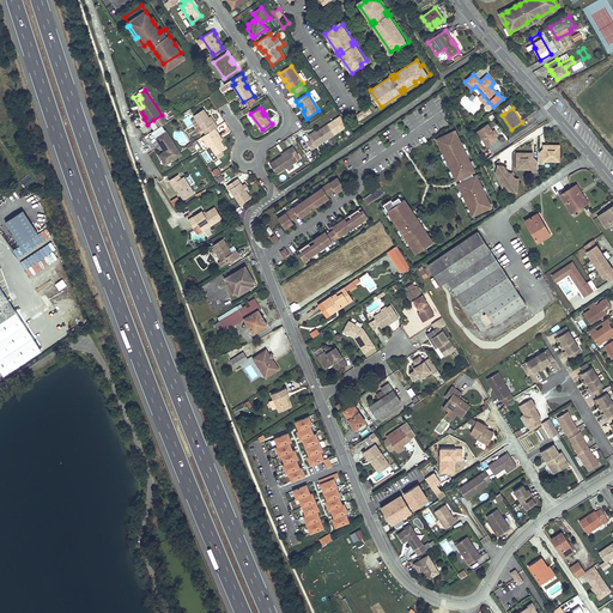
[(216,128),(218,127),(216,122),(213,123),(210,117),(204,109),(194,115),(195,117),(192,120),(199,131),(202,128),(206,134),(216,128)]
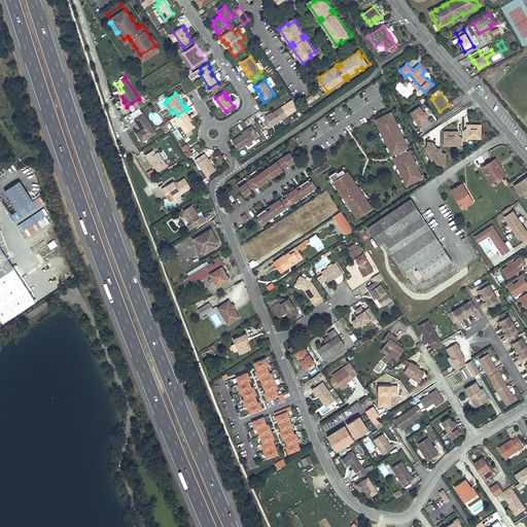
[(143,105),(139,99),(132,103),(136,110),(143,105)]
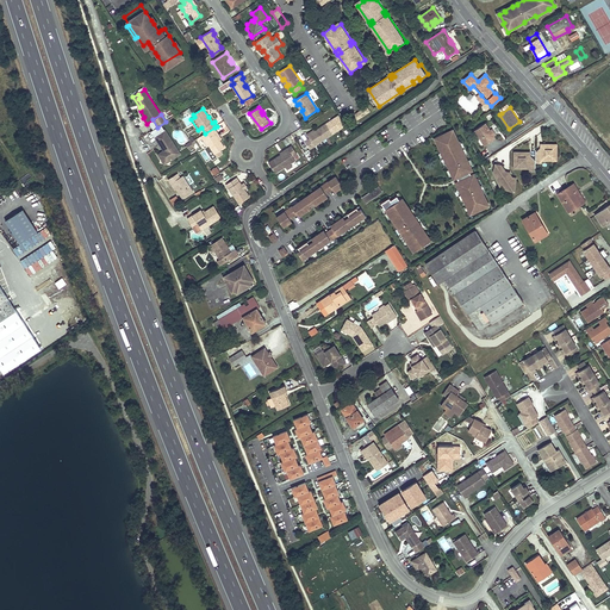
[(491,130),(486,123),(475,130),(480,138),(478,139),(481,145),(484,144),(485,145),(496,138),(495,136),(491,130)]
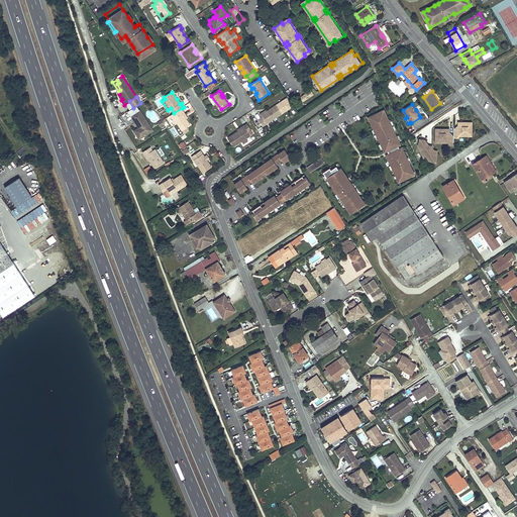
[(282,113),(277,105),(261,115),(263,117),(259,119),(263,126),(282,113)]
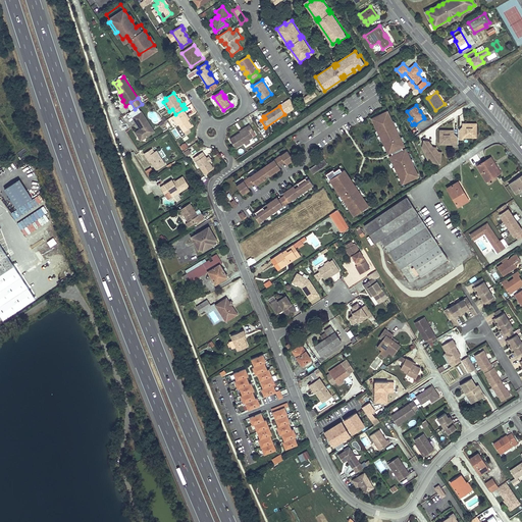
[(187,113),(184,109),(175,114),(173,115),(179,124),(177,125),(175,126),(181,137),(186,135),(191,132),(189,128),(193,126),(188,119),(185,114),(187,113)]
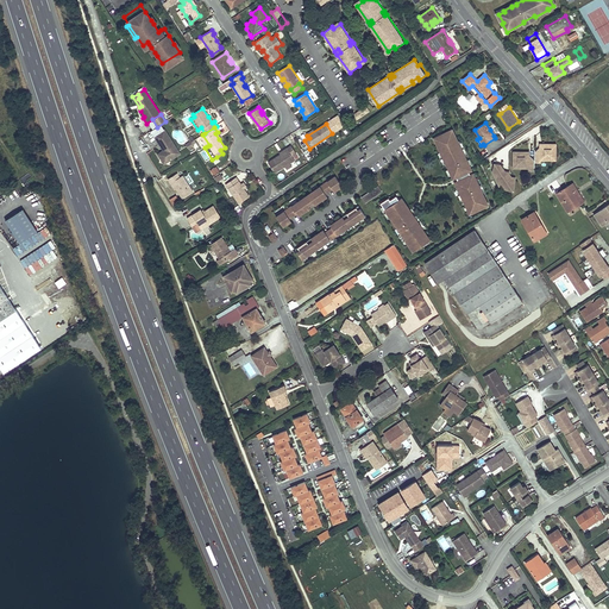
[(488,205),(452,129),(441,135),(441,136),(434,139),(453,179),(456,177),(458,181),(454,182),(469,212),(476,208),(477,209),(488,205)]
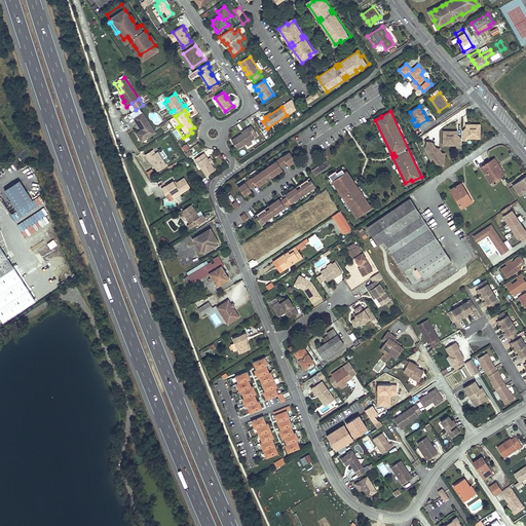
[(153,129),(142,112),(133,117),(140,128),(141,128),(142,129),(141,130),(140,132),(140,130),(137,133),(140,138),(142,137),(145,140),(152,135),(150,132),(153,129)]
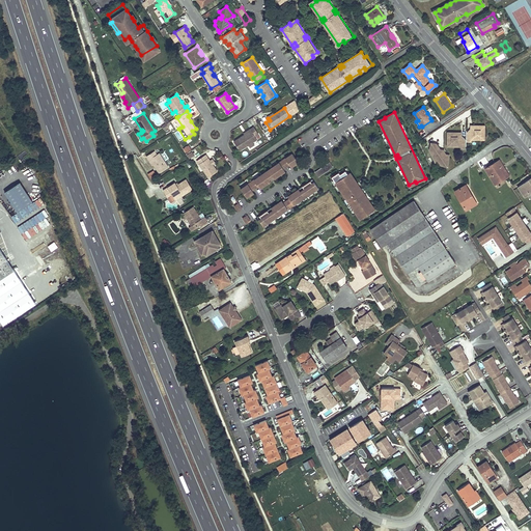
[(472,132),(467,132),(467,140),(467,141),(472,141),(472,139),(472,135),(476,135),(476,139),(485,139),(485,124),(472,126),(472,132)]
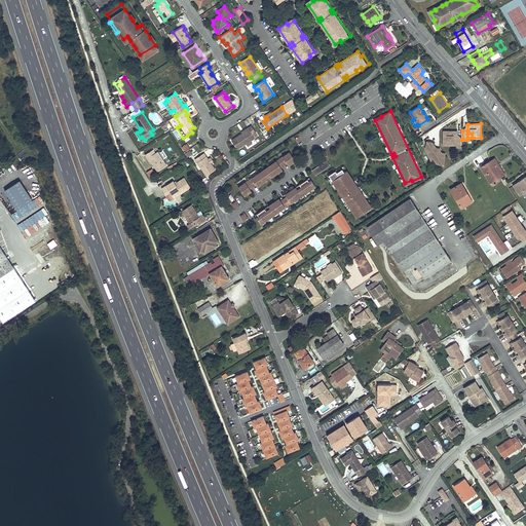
[(256,133),(252,125),(248,127),(249,128),(242,133),(231,140),(237,149),(247,144),(251,141),(258,136),(256,133)]
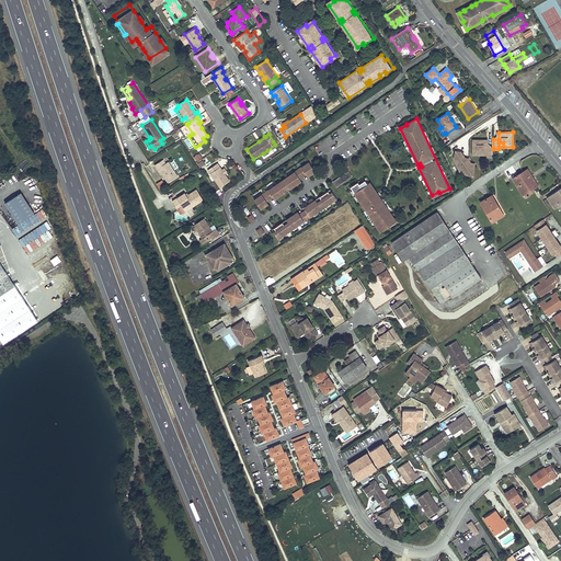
[(493,149),(493,148),(489,148),(489,140),(473,140),(473,155),(483,155),(484,149),(488,149),(488,155),(489,156),(493,156),(493,149)]
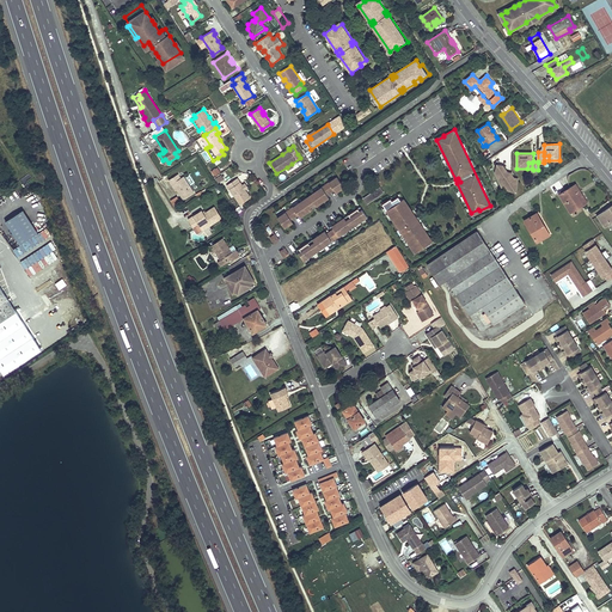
[(505,182),(503,189),(516,191),(519,178),(514,177),(512,175),(513,172),(502,171),(503,166),(497,165),(496,173),(502,175),(501,181),(505,182)]
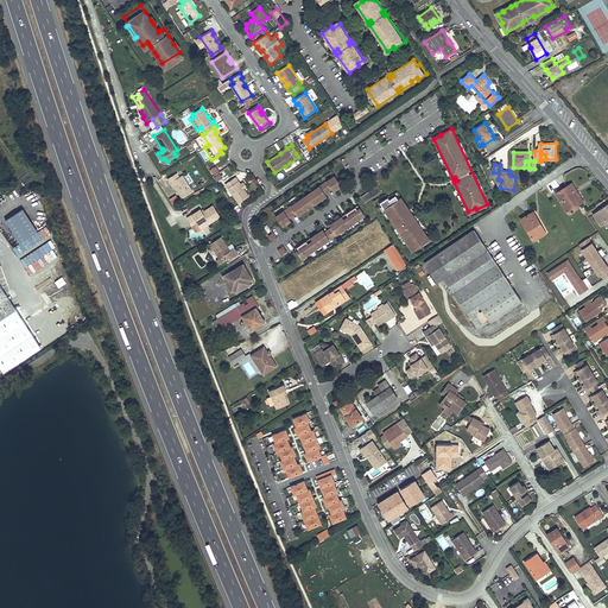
[(177,172),(168,178),(171,183),(172,182),(176,188),(182,197),(192,191),(182,175),(179,177),(177,172)]
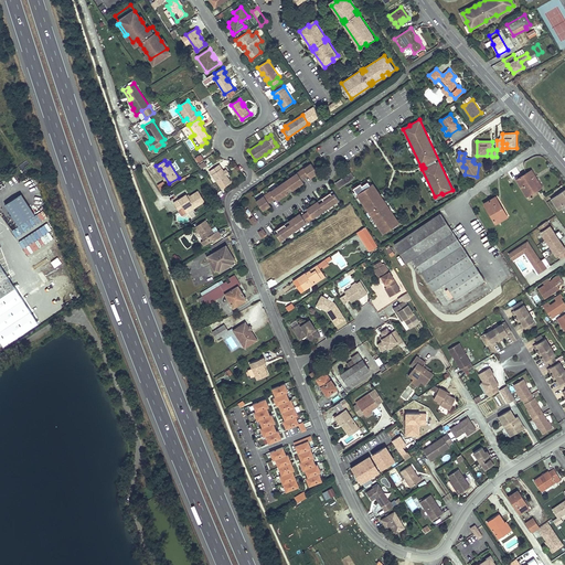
[(224,171),(220,163),(210,170),(222,189),(232,182),(227,174),(224,171)]
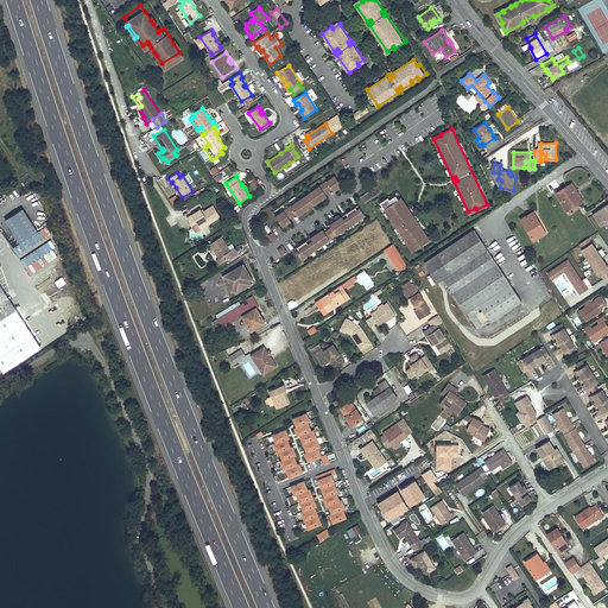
[(335,176),(276,216),(283,226),(289,222),(286,220),(289,217),(296,213),(298,211),(301,214),(310,207),(308,204),(312,202),(315,204),(324,197),(322,195),(324,192),(331,188),(334,187),(336,189),(342,185),(335,176)]
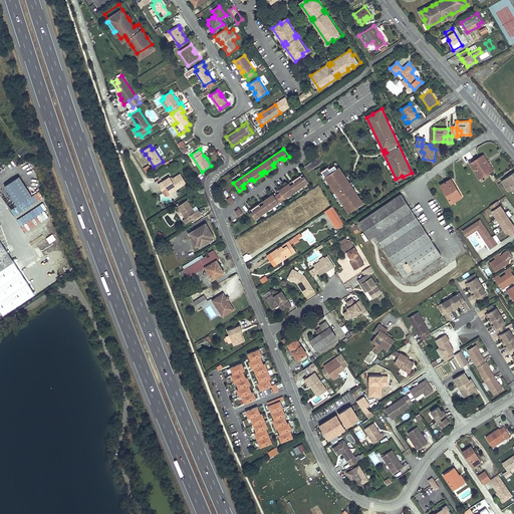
[(487,161),(483,155),(470,164),(479,179),(490,172),(484,162),(487,161)]
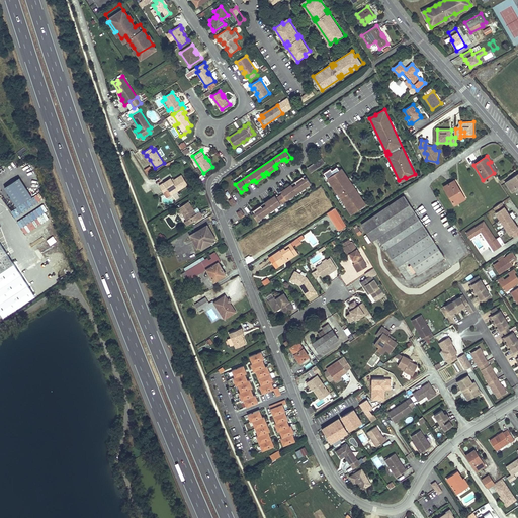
[(311,172),(324,163),(322,159),(308,168),(311,172)]
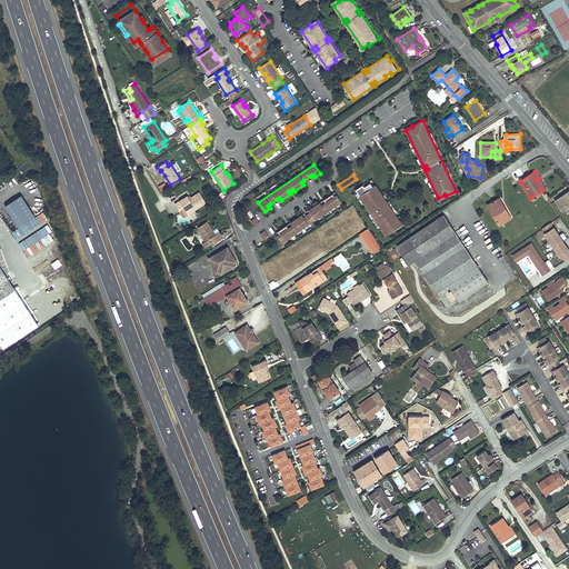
[(546,189),(539,178),(536,179),(542,190),(546,189)]
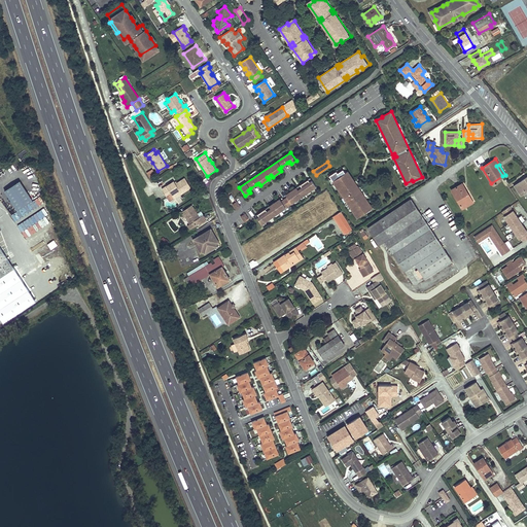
[(149,178),(155,173),(151,168),(145,173),(149,178)]
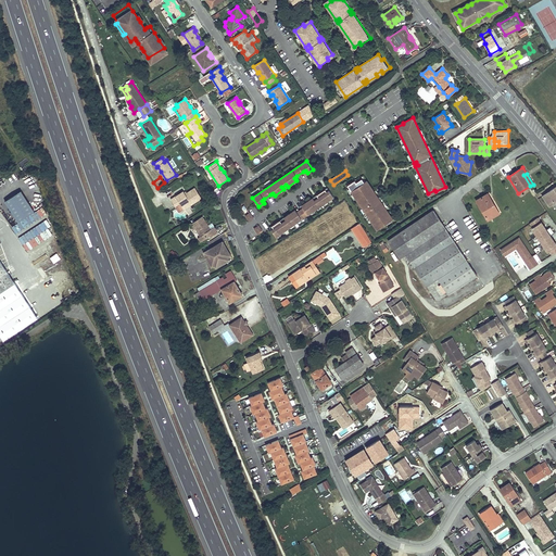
[(359,205),(377,230),(386,225),(384,223),(391,218),(375,194),(373,197),(370,193),(373,191),(366,181),(358,187),(354,181),(349,185),(353,191),(352,192),(357,202),(359,200),(362,203),(359,205)]
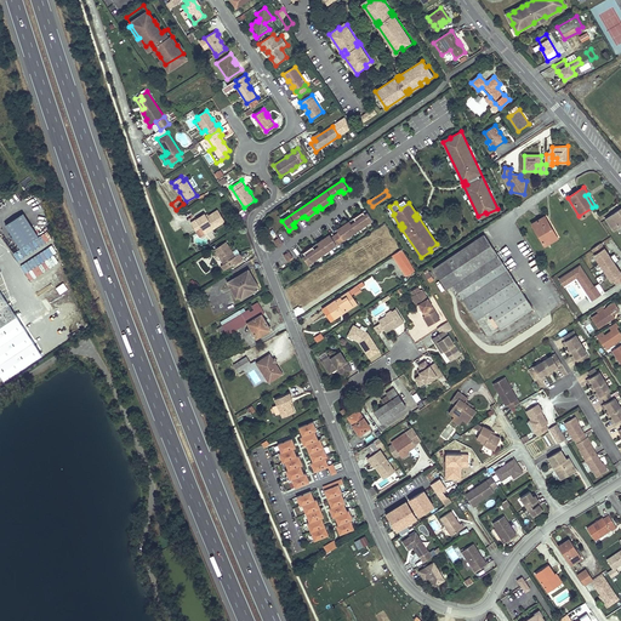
[(620,224),(620,209),(607,220),(614,231),(620,224)]
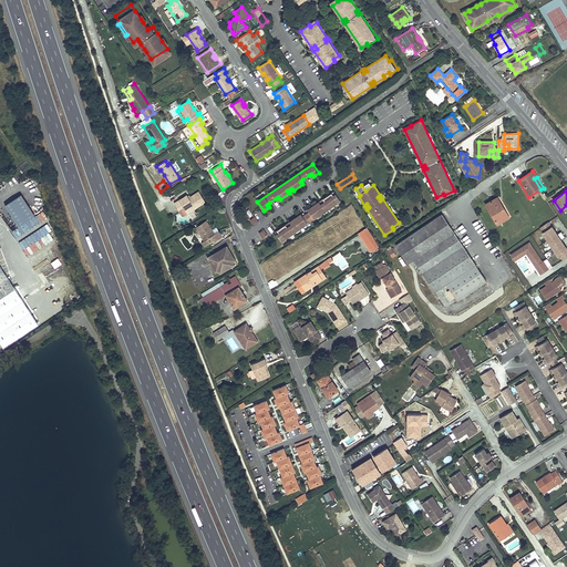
[(188,196),(187,195),(175,203),(179,210),(184,207),(186,210),(194,205),(196,208),(206,202),(199,192),(191,197),(189,197),(188,196)]
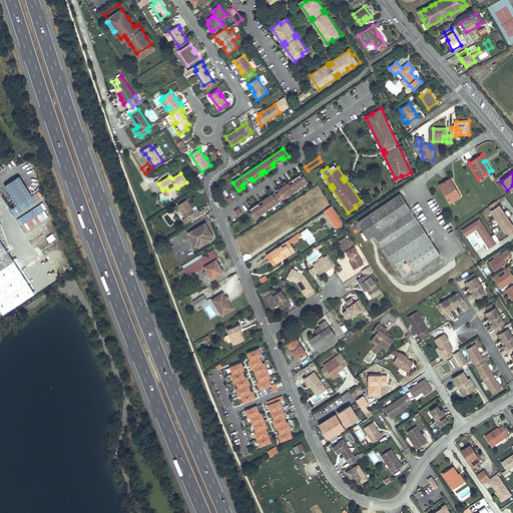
[(249,212),(254,218),(307,181),(303,175),(301,176),(300,174),(292,179),(294,181),(290,184),(289,182),(280,188),(282,190),(280,191),(274,195),(272,197),(270,194),(262,200),(264,203),(260,205),(258,203),(250,208),(251,210),(249,212)]
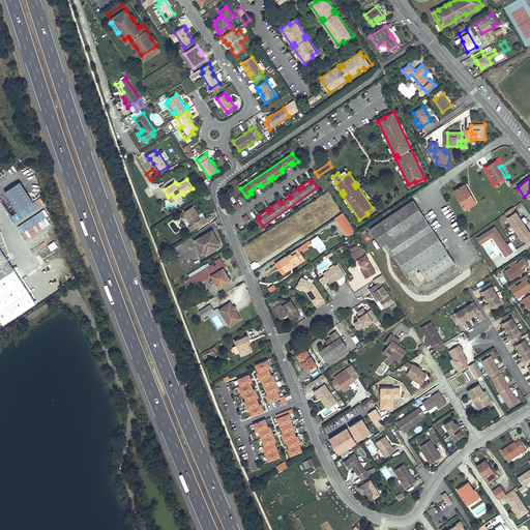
[(5,192),(19,211),(33,202),(20,182),(5,192)]
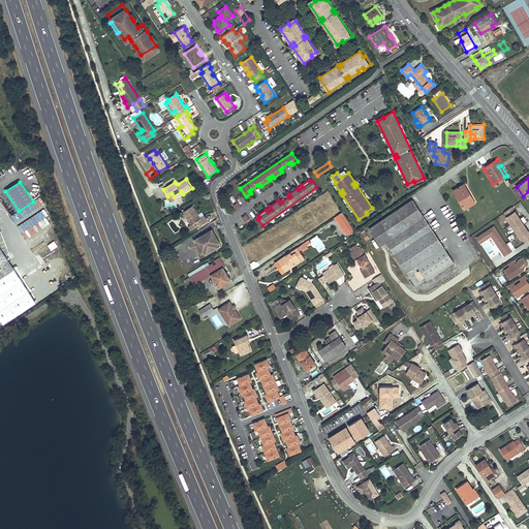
[(470,194),(464,184),(454,190),(464,209),(473,204),(468,195),(470,194)]
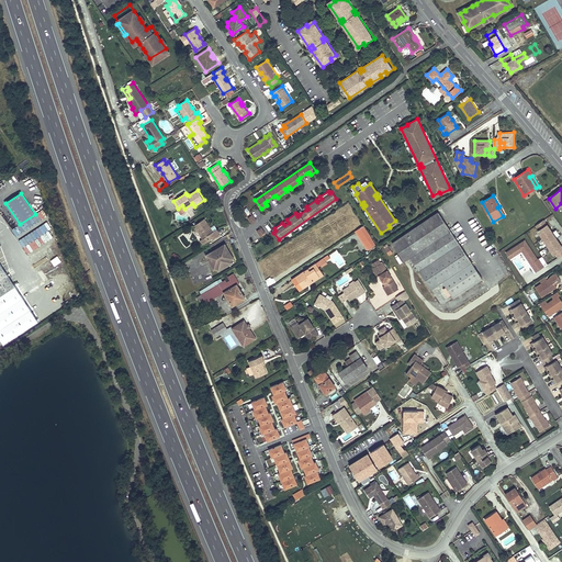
[(392,243),(394,246),(400,255),(405,250),(409,257),(431,290),(442,282),(453,299),(482,279),(472,262),(438,212),(392,243)]
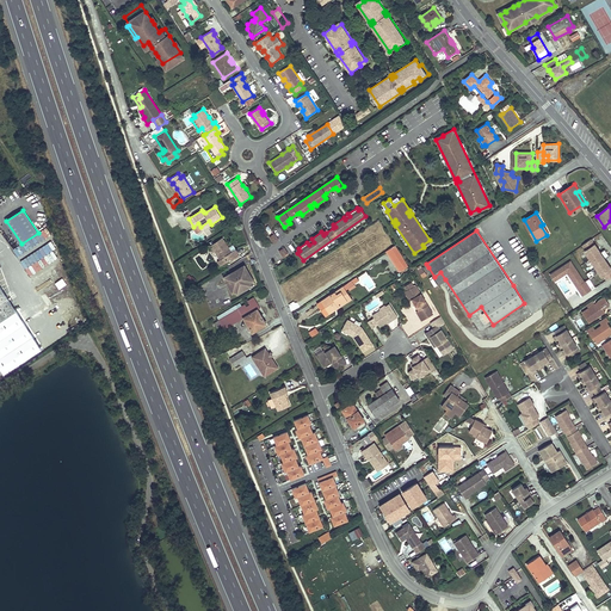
[(228,246),(222,238),(211,246),(221,259),(218,261),(222,265),(239,253),(236,250),(232,252),(229,247),(228,248),(227,247),(228,246)]
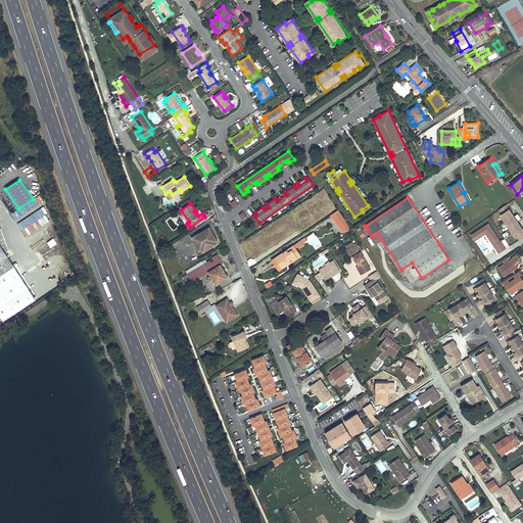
[(514,216),(506,204),(498,209),(502,214),(501,215),(516,236),(517,235),(520,240),(522,237),(522,229),(518,222),(522,219),(518,212),(514,216)]
